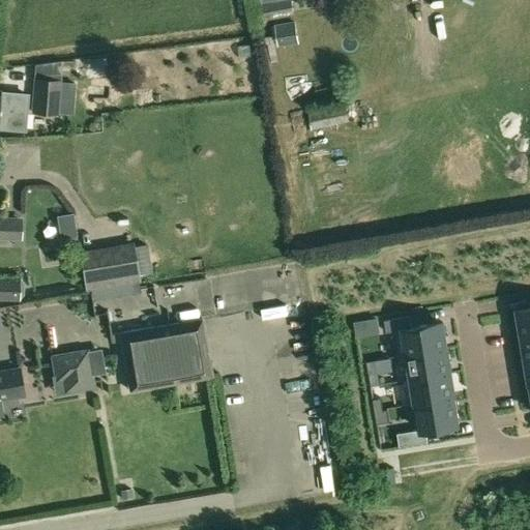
[(263,6),(256,7),(258,18),(294,11),(292,0),(263,6)]
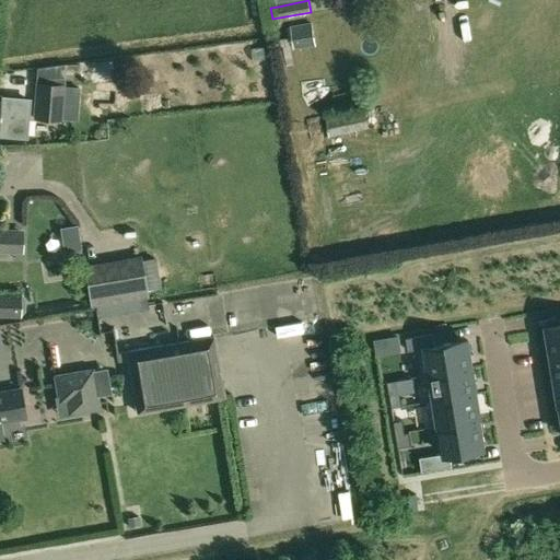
[(312,24),(291,26),(293,48),(315,45),(312,24)]
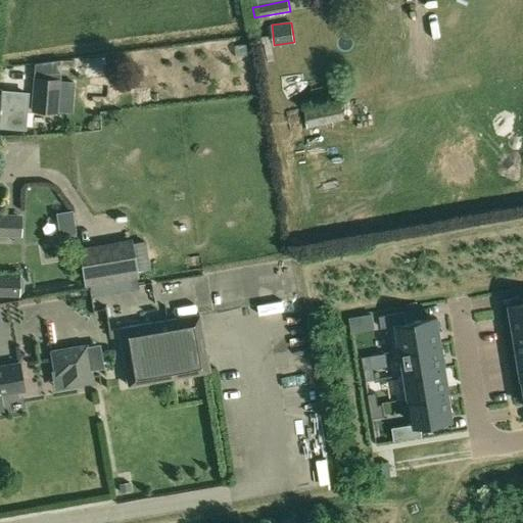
[(33,90),(31,111),(57,113),(58,92),(59,79),(33,78),(33,90)]
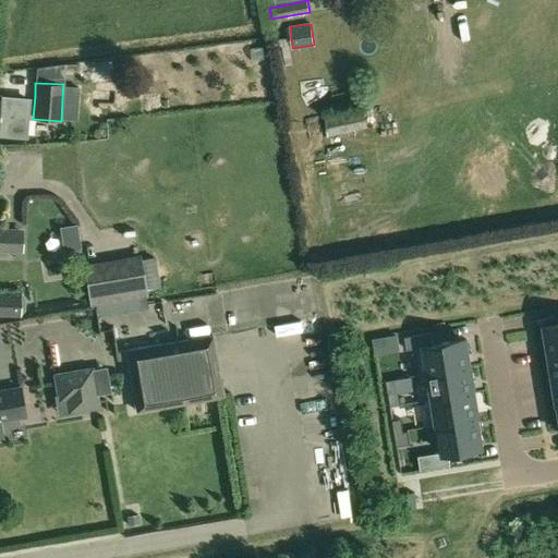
[(0,132),(27,134),(29,99),(0,97),(0,132)]
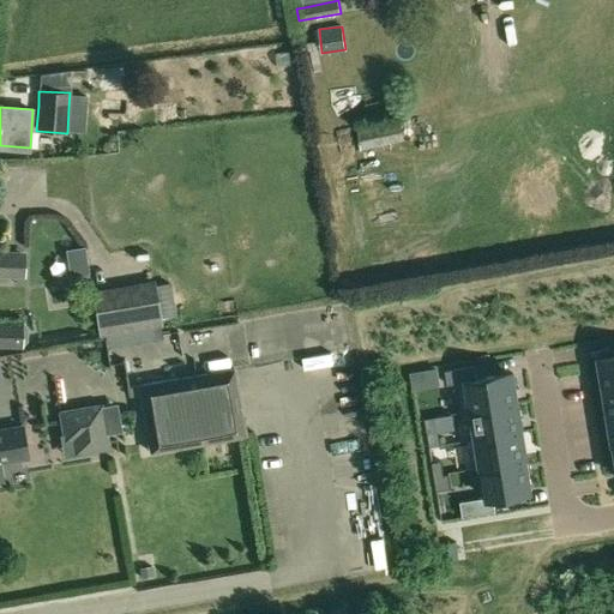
[(401,119),(357,127),(361,148),(404,140),(401,119)]
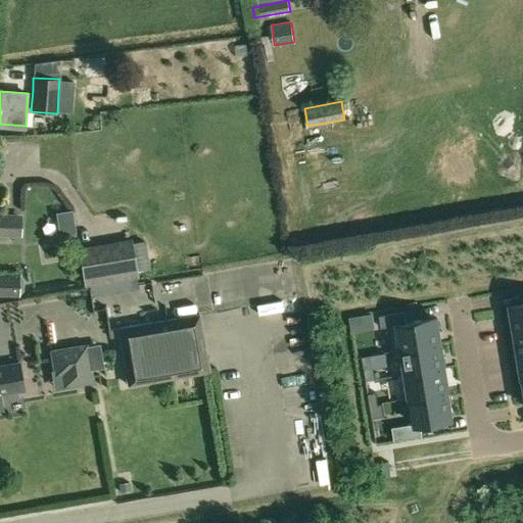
[(108,120),(110,136),(122,134),(120,119),(108,120)]
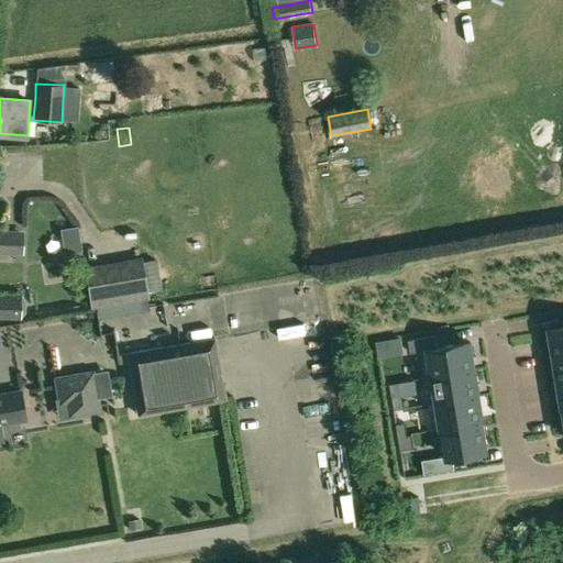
[(0,230),(0,252),(22,253),(22,231),(0,230)]
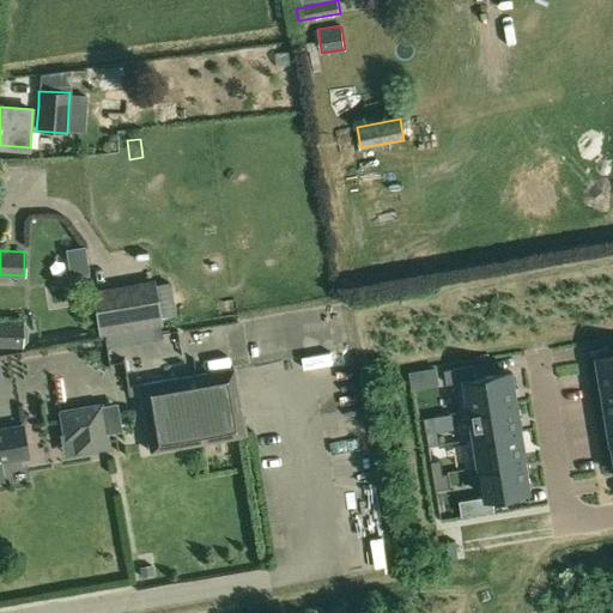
[(171,284),(155,286),(161,319),(176,315),(171,284)]
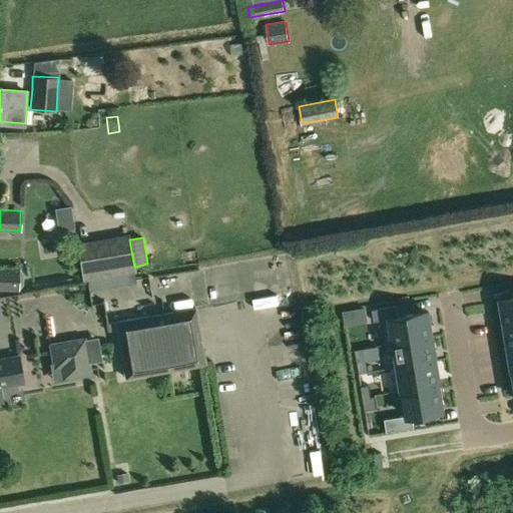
[(128,238),(78,246),(84,280),(133,271),(128,238)]
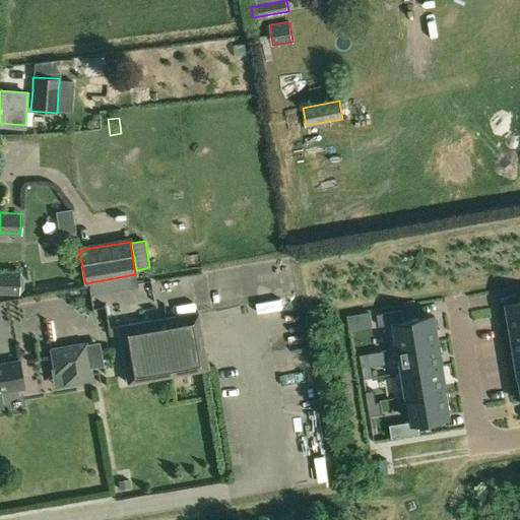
[(0,293),(18,294),(18,272),(0,271),(0,293)]
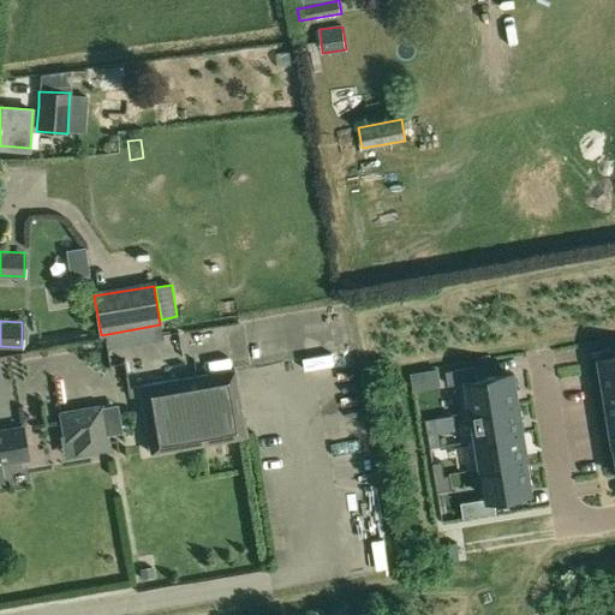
[(315,352),(292,360),(299,381),(322,372),(315,352)]
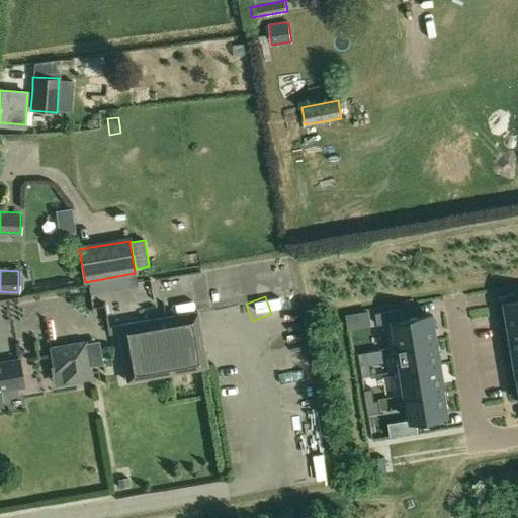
[(517,301),(507,304),(511,328),(517,327),(517,301)]
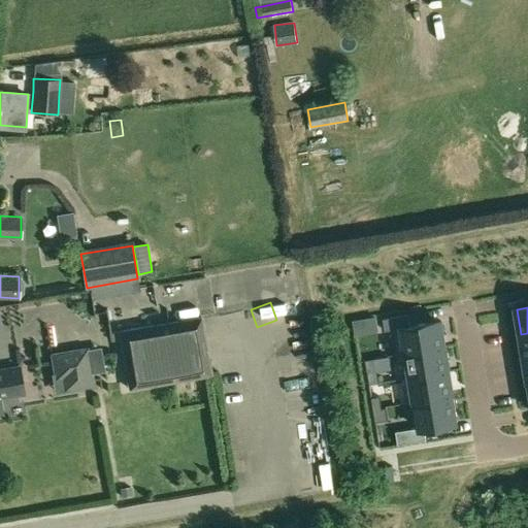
[(407,315),(383,319),(385,331),(392,330),(397,355),(446,347),(441,322),(409,327),(407,315)]
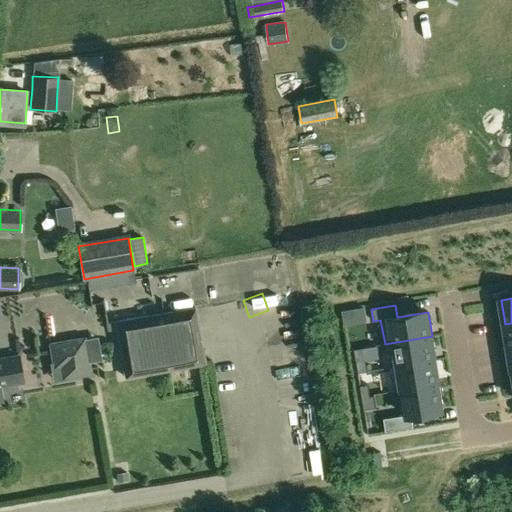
[(195,309),(115,322),(124,378),(204,365),(195,309)]
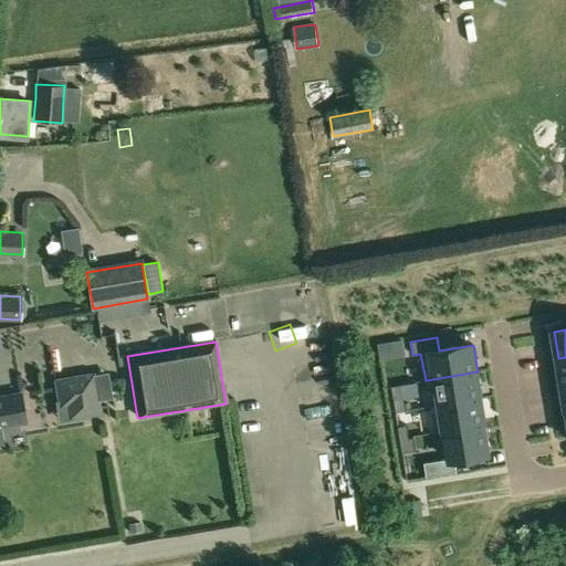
[(478,371),(426,380),(426,381),(436,380),(440,404),(435,405),(435,406),(482,398),(478,371)]
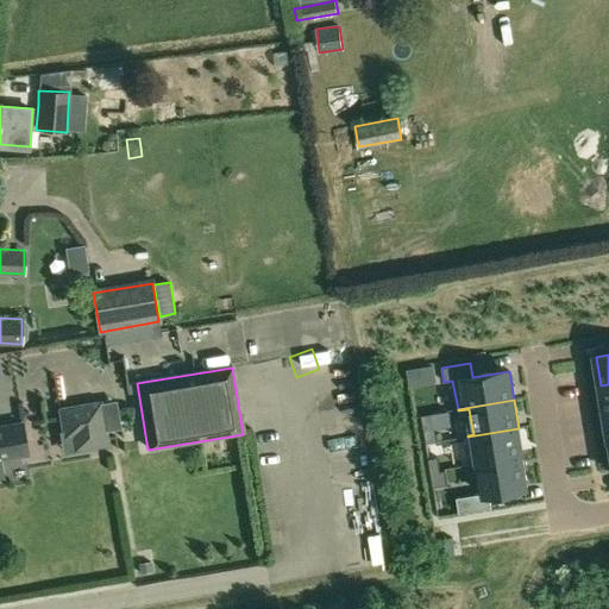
[(99,402),(60,410),(61,419),(66,439),(73,437),(76,452),(107,446),(105,432),(100,406),(99,402)]
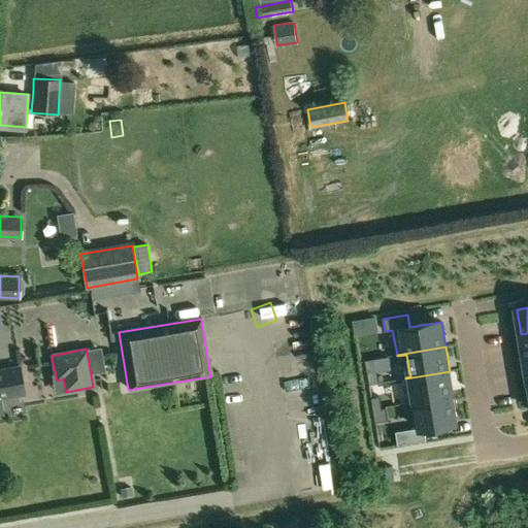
[(101,349),(87,352),(91,374),(105,371),(101,349)]
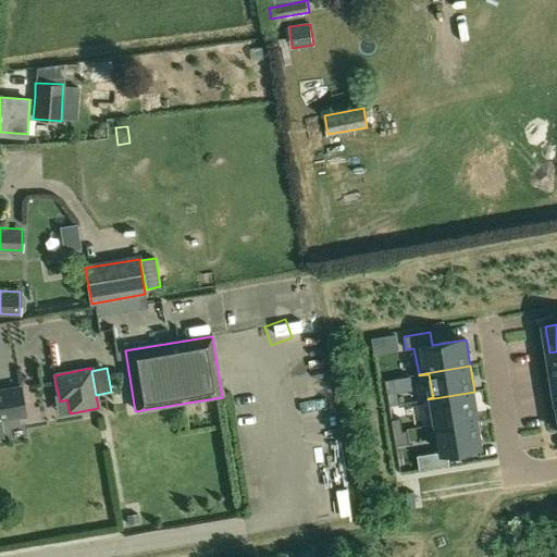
[(395,379),(385,380),(387,393),(396,392),(395,379)]
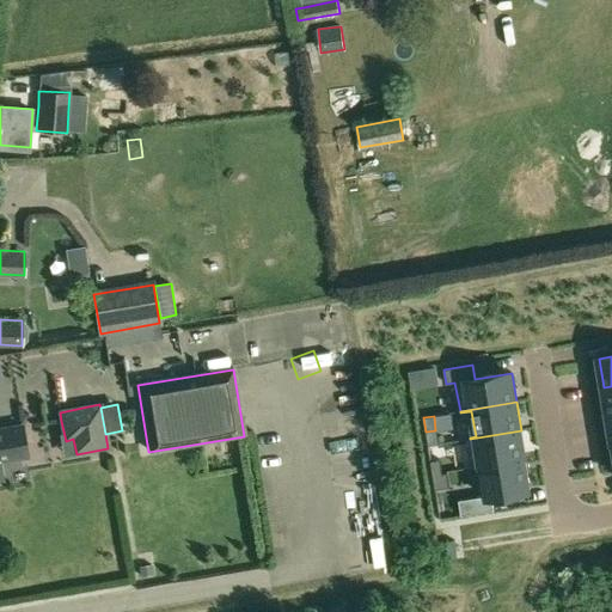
[(0,477),(1,477),(0,470),(0,459),(28,454),(22,426),(0,428),(0,477)]
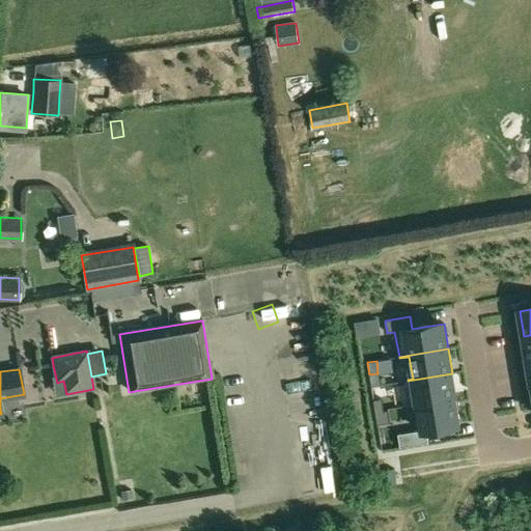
[(452,373),(408,381),(412,406),(456,398),(456,395),(455,395),(452,373)]
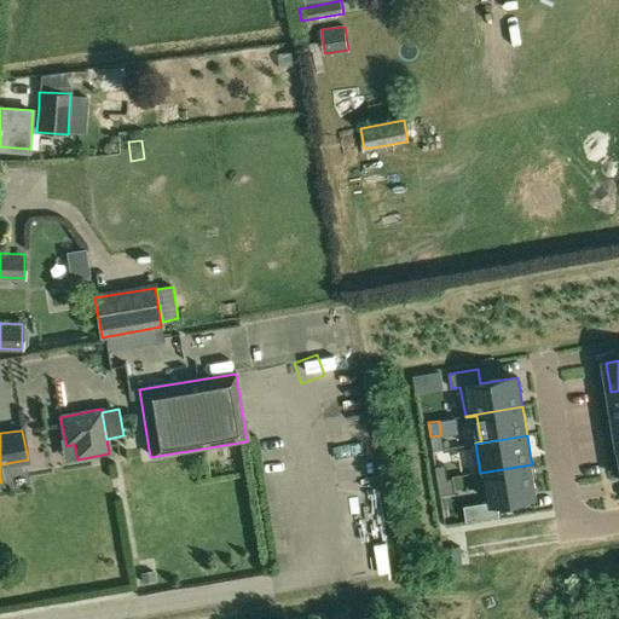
[(445,464),(435,467),(438,479),(447,478),(445,464)]
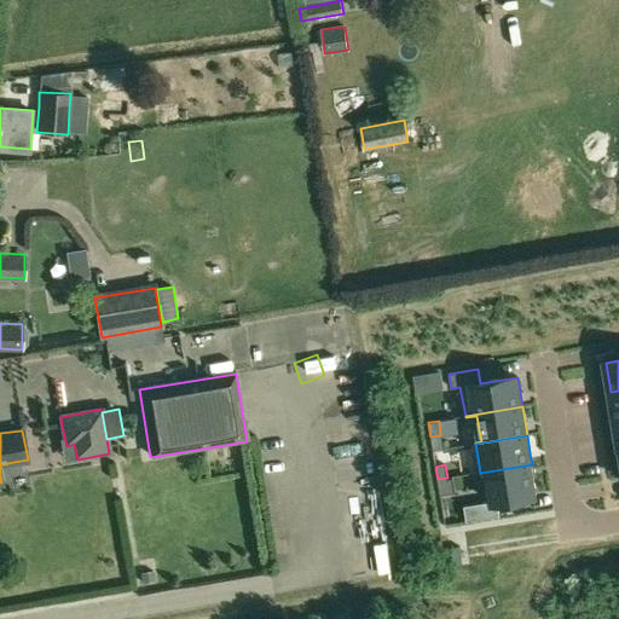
[(490,502),(464,505),(467,521),(501,516),(498,501),(537,493),(532,464),(480,473),(480,474),(486,473),(490,502)]
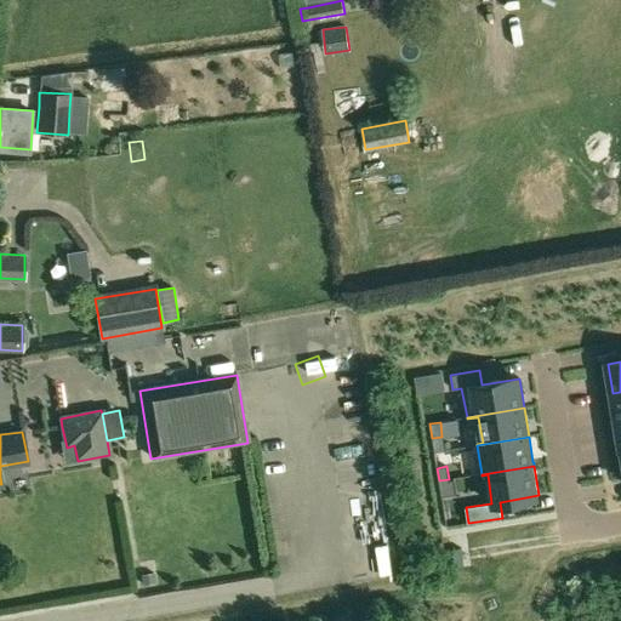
[(449,479),(439,480),(442,497),(456,495),(454,479),(449,480),(449,479)]
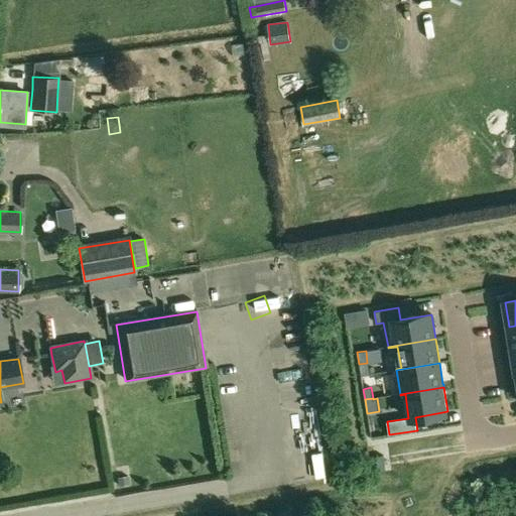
[(128,478),(118,479),(120,487),(129,485),(128,478)]
